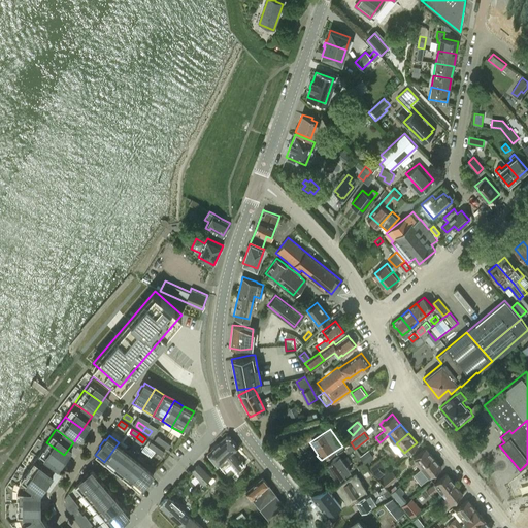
[(161,443),(163,439),(157,435),(154,439),(161,443)]
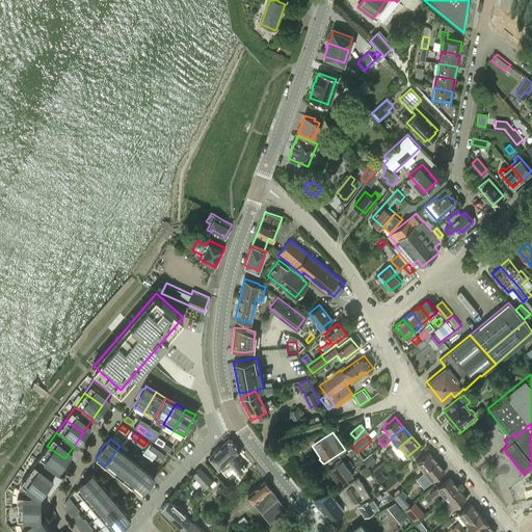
[(232,440),(228,440),(209,455),(219,468),(228,460),(238,472),(243,468),(234,455),(240,450),(232,440)]
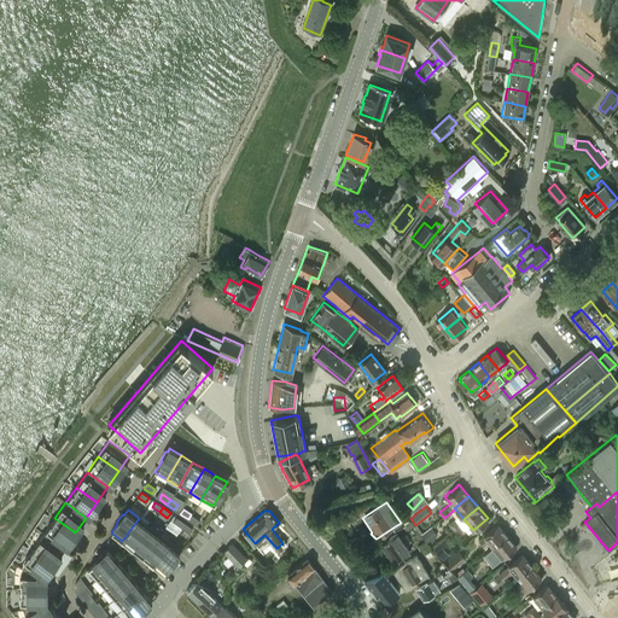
[(196,525),(199,520),(191,514),(188,519),(196,525)]
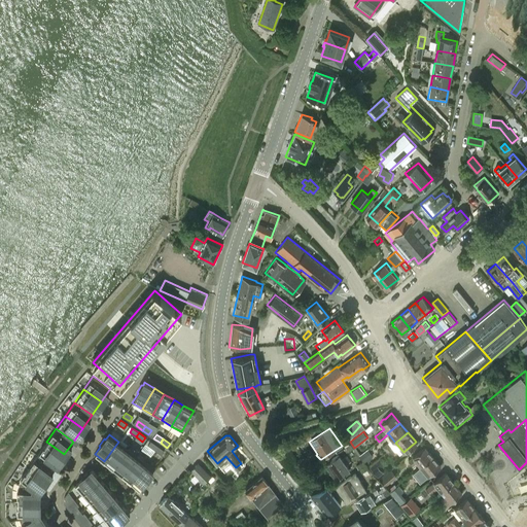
[(154,450),(156,446),(150,441),(147,445),(154,450)]
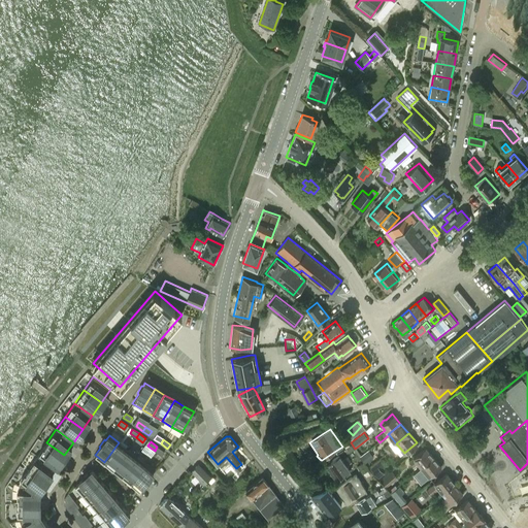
[(55,468),(64,455),(46,442),(37,456),(55,468)]
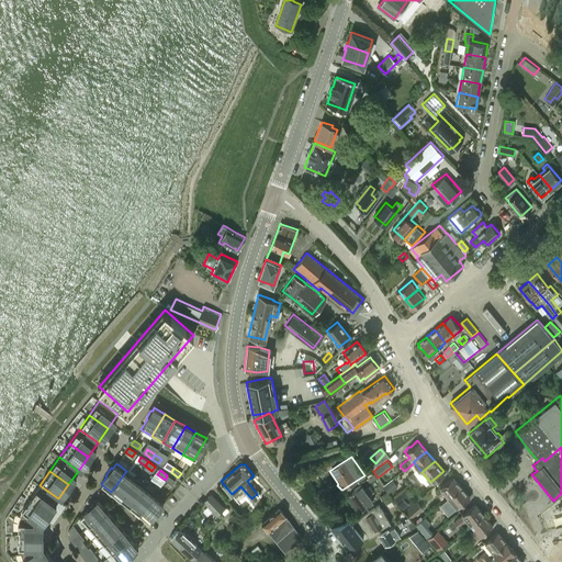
[(120,498),(135,479),(126,471),(111,492),(120,498)]
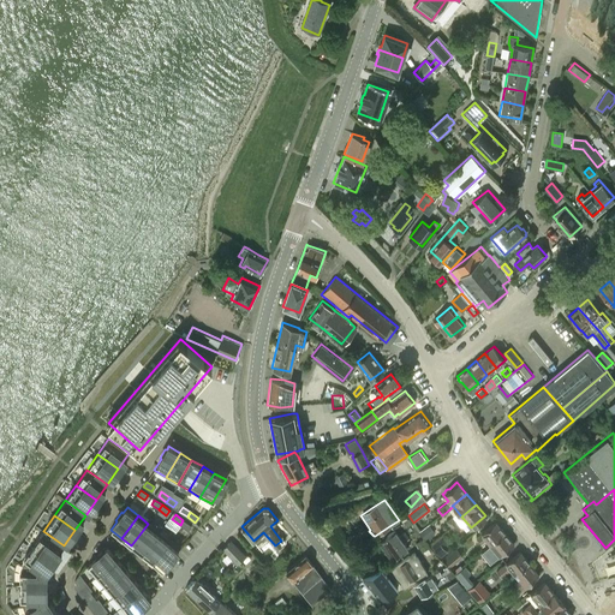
[(451,526),(457,520),(452,515),(447,520),(451,526)]
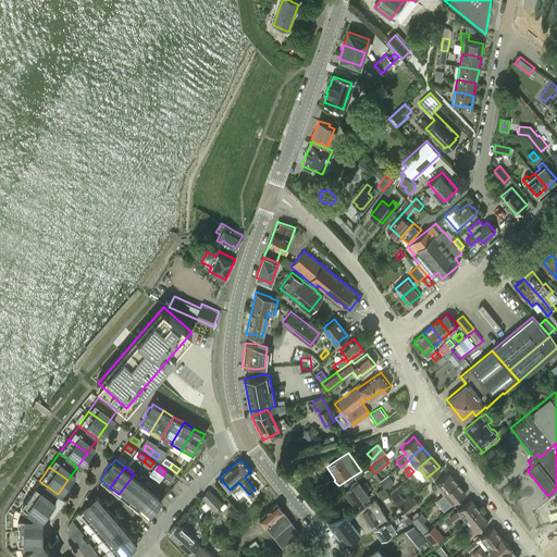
[(170,480),(173,475),(165,471),(163,475),(170,480)]
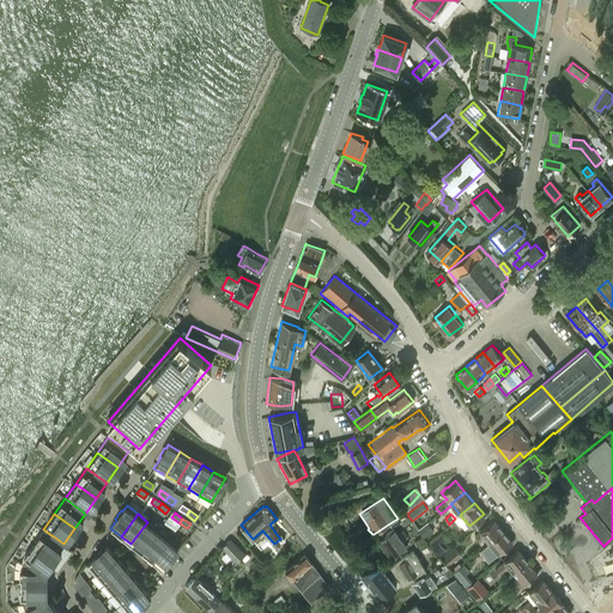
[(454,529),(460,525),(455,519),(449,525),(454,529)]
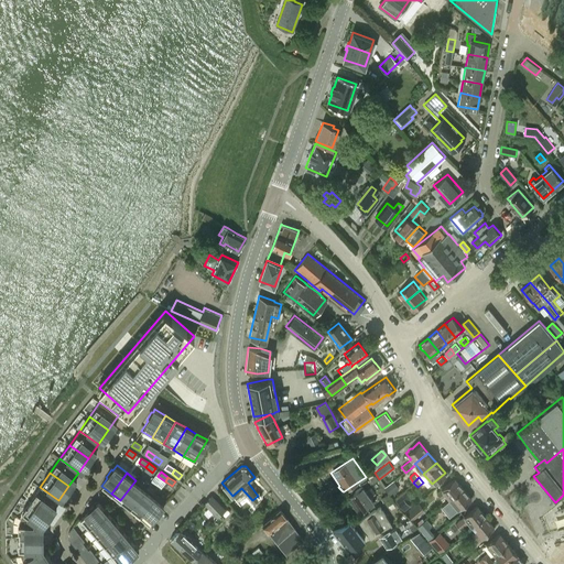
[(449,498),(462,488),(454,477),(441,488),(436,492),(441,497),(445,494),(449,498)]
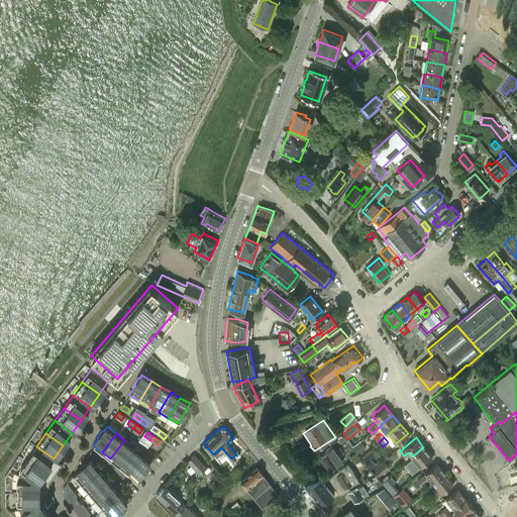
[(119,466),(133,447),(124,440),(110,458),(119,466)]
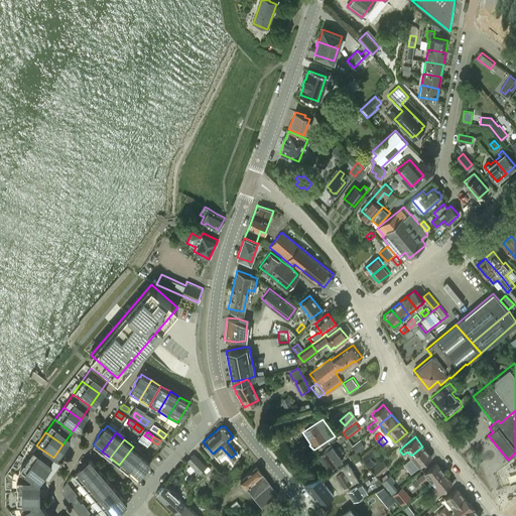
[(352,446),(357,453),(364,447),(359,441),(352,446)]
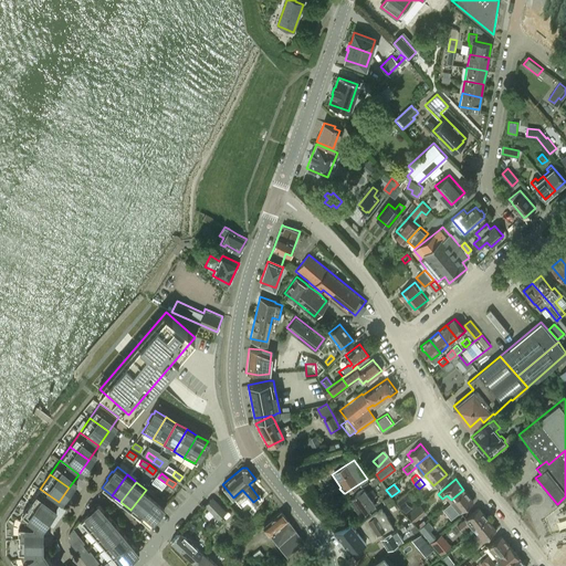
[(49,516),(59,502),(40,489),(30,503),(49,516)]
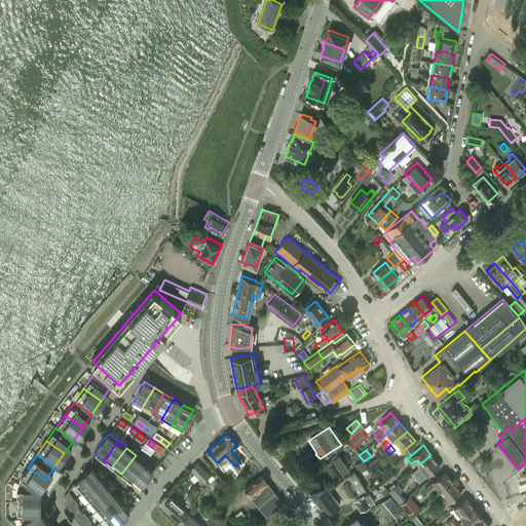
[(345,455),(341,458),(337,454),(324,463),(329,472),(343,461),(343,462),(345,461),(346,462),(349,460),(345,455)]
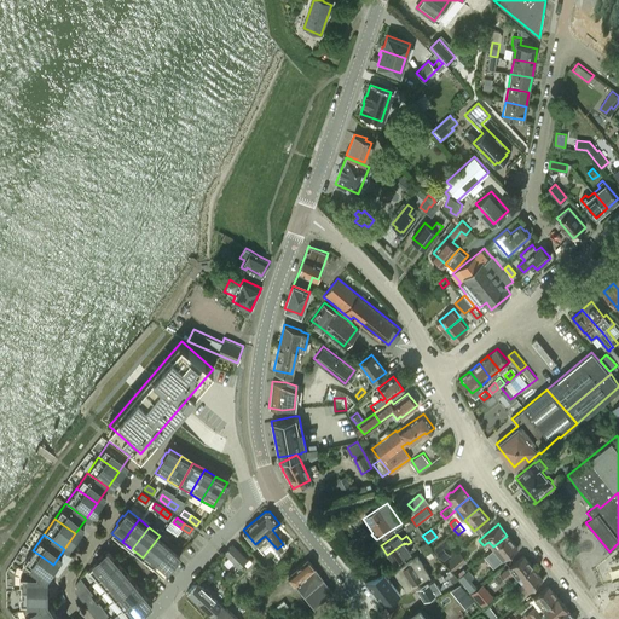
[(152,565),(169,543),(160,536),(143,557),(152,565)]
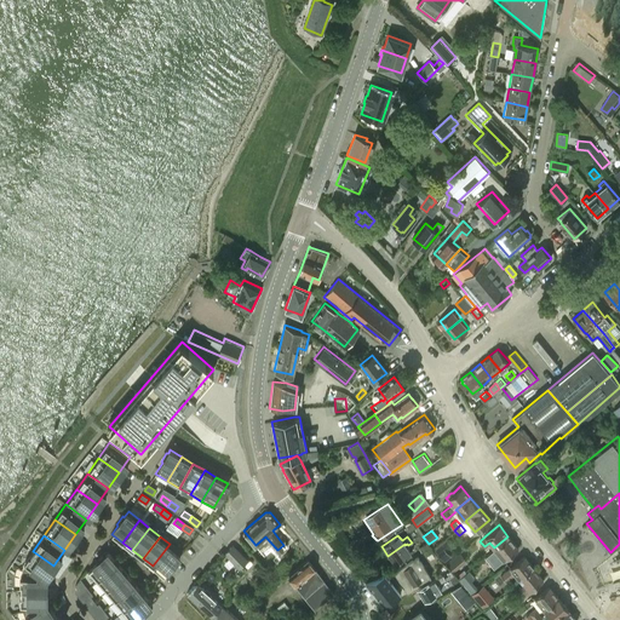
[(503,560),(517,547),(507,537),(494,547),(498,554),(493,557),(498,562),(503,558),(503,560)]
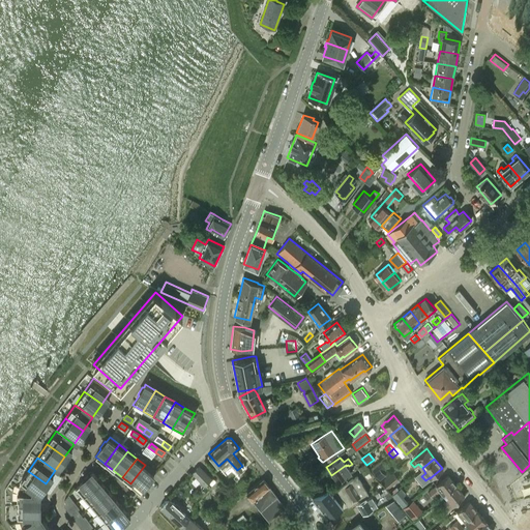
[(140,491),(154,472),(145,465),(130,483),(140,491)]
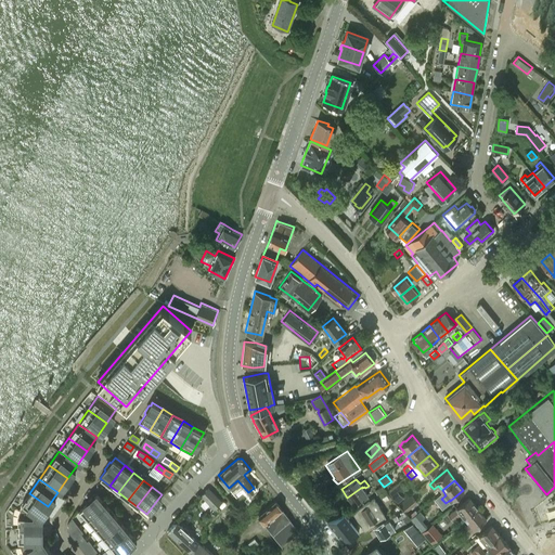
[(363,490),(365,488),(364,487),(362,488),(362,487),(347,498),(353,505),(368,495),(363,490)]
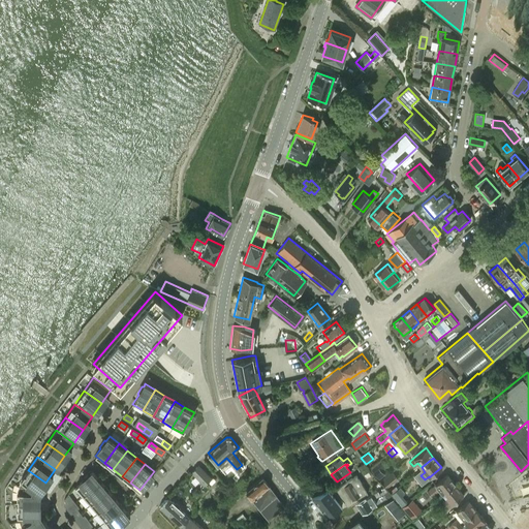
[(382,470),(377,464),(372,469),(376,475),(382,470)]
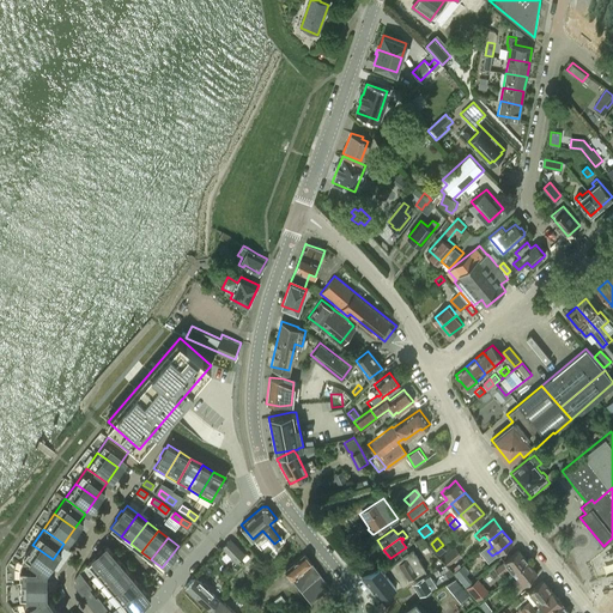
[(238,559),(244,553),(230,539),(224,545),(238,559)]
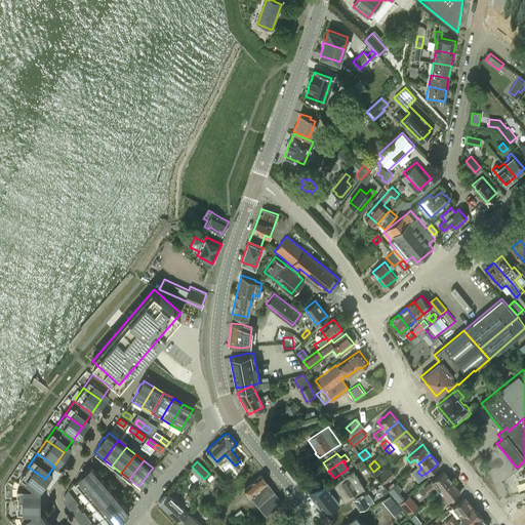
[(39,488),(45,479),(28,467),(21,476),(18,482),(39,488)]
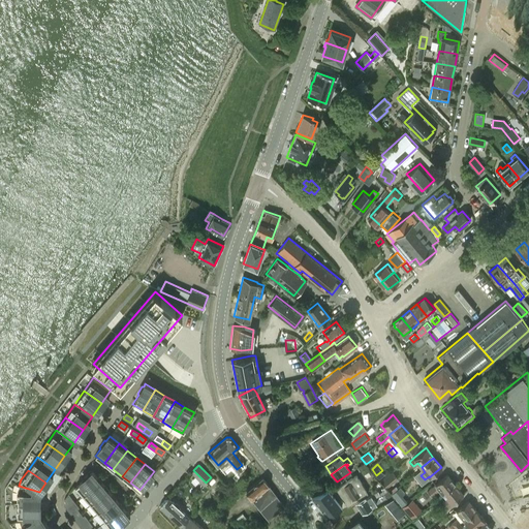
[(82,496),(99,480),(92,471),(89,473),(89,472),(82,478),(83,479),(73,487),(82,496)]
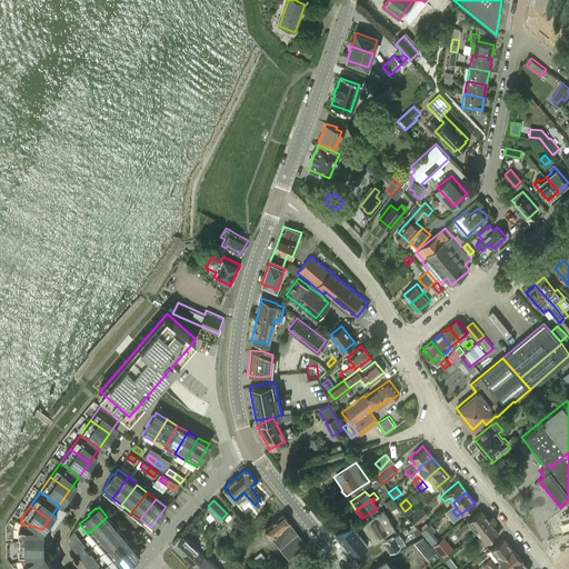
[(373,543),(395,530),(382,510),(360,525),(373,543)]
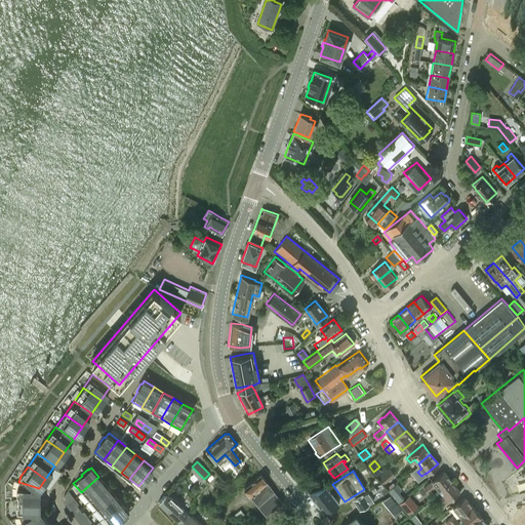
[(432,481),(423,487),(428,492),(432,489),(436,485),(439,490),(451,480),(443,471),(432,480),(432,481)]
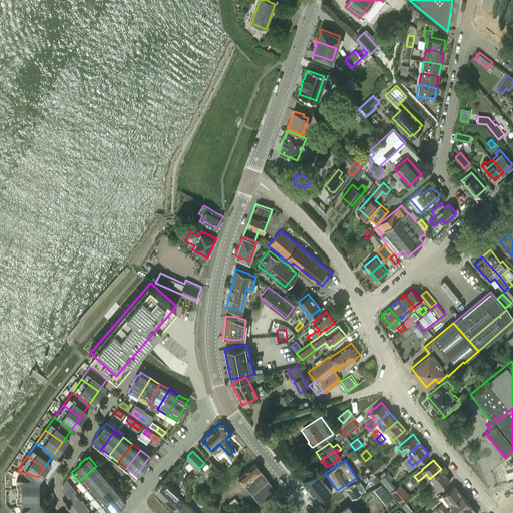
[(375,461),(370,466),(375,472),(380,468),(375,461)]
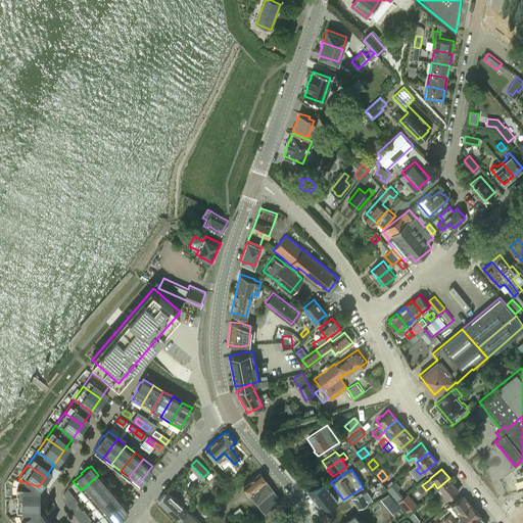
[(266,513),(281,500),(259,472),(243,484),(266,513)]
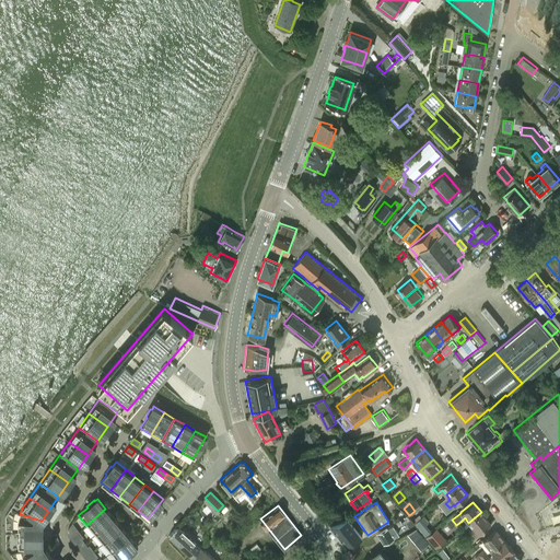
[(258,517),(267,512),(263,506),(255,512),(258,517)]
